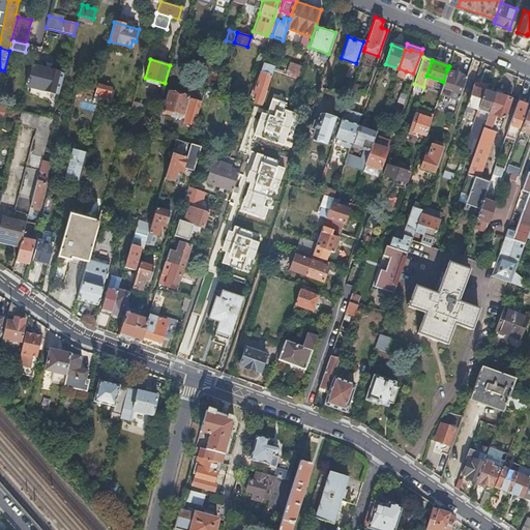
[(54,94),(58,95),(64,72),(59,71),(32,64),(29,78),(27,78),(26,83),(28,84),(27,85),(54,92),(54,94)]
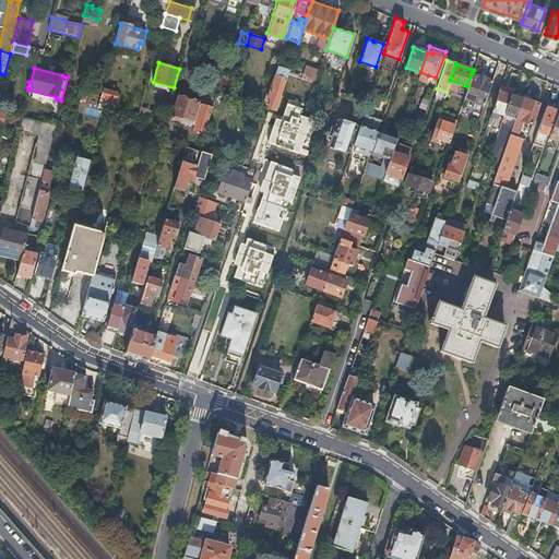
[(305,69),(301,78),(313,82),(317,72),(305,69)]
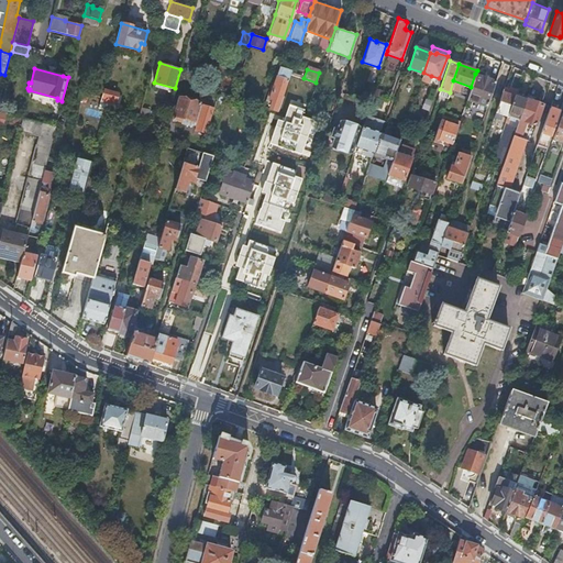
[(509,90),(515,92),(516,89),(520,75),(515,73),(510,85),(510,86),(510,87),(509,90)]
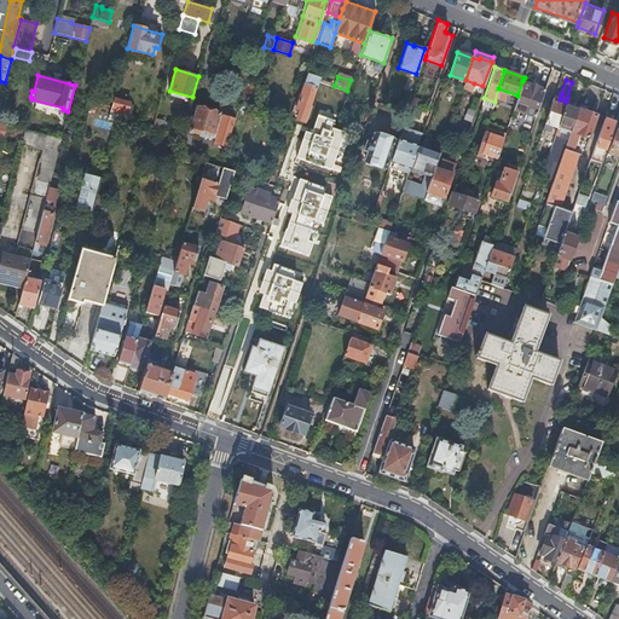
[(522,81),(518,96),(514,109),(536,116),(544,88),(522,81)]
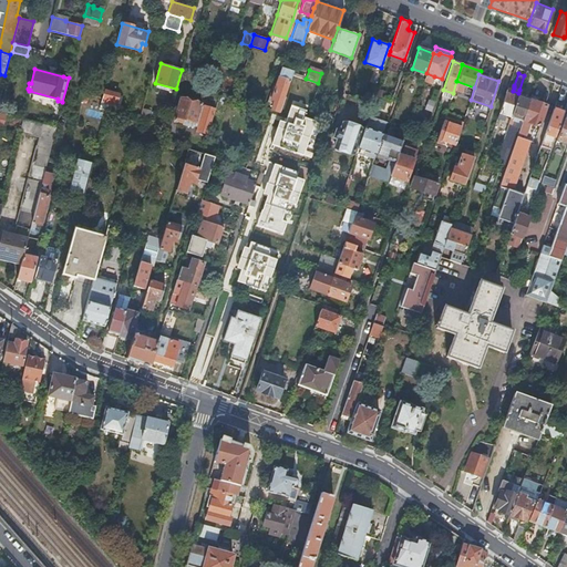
[(275,101),(271,109),(279,112),(280,106),(289,82),(290,80),(278,76),(270,99),(275,101)]
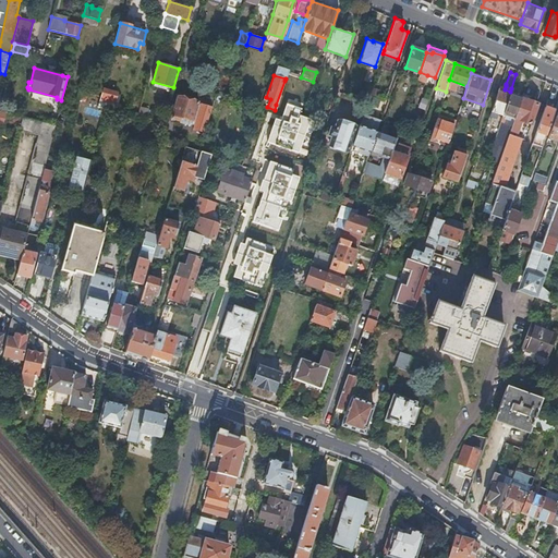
[(145,84),(143,95),(146,96),(149,96),(152,86),(145,84)]
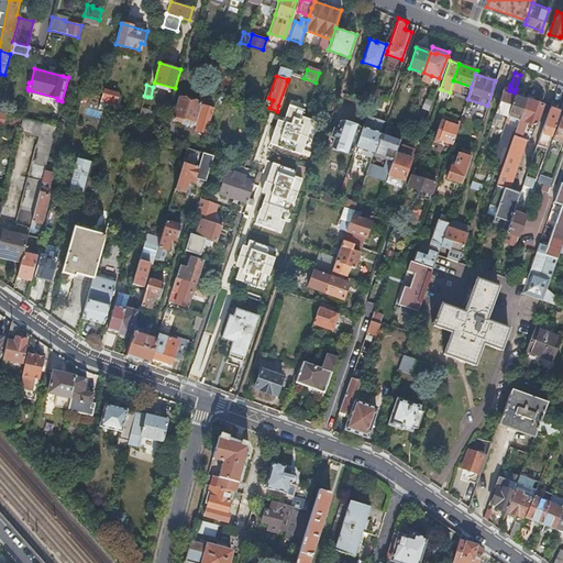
[(374,88),(372,95),(372,96),(387,101),(389,94),(374,88)]
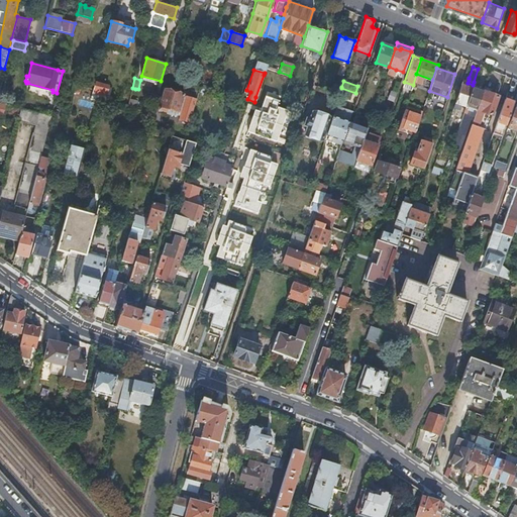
[(95,82),(93,89),(90,99),(97,101),(102,102),(103,103),(108,85),(95,82)]
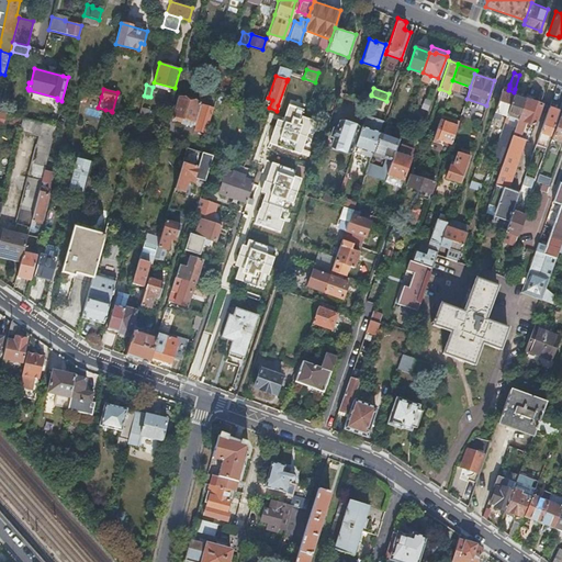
[(80,91),(78,99),(86,101),(88,93),(80,91)]
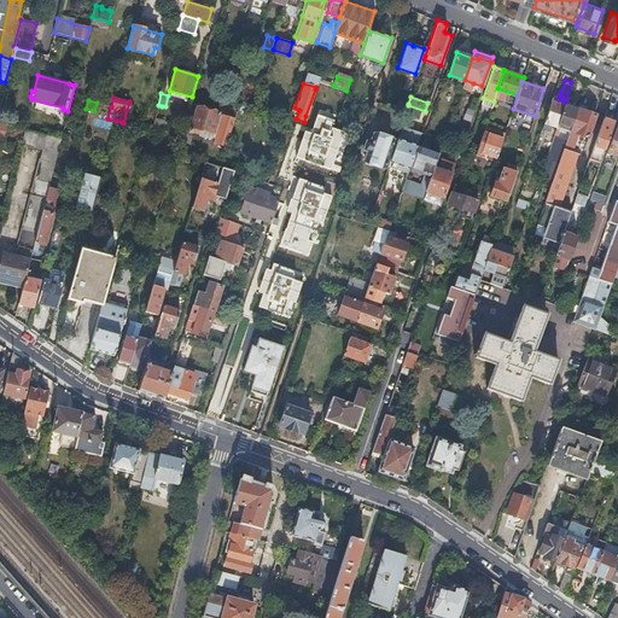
[(400,100),(397,109),(406,111),(408,105),(408,104),(400,100)]
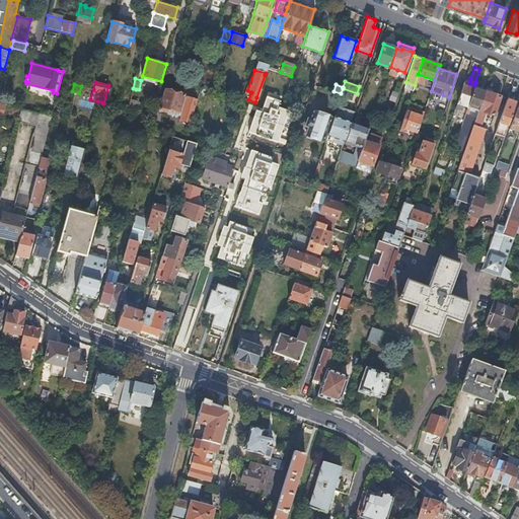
[(468,86),(462,84),(455,106),(457,107),(458,103),(467,106),(473,87),(468,86)]
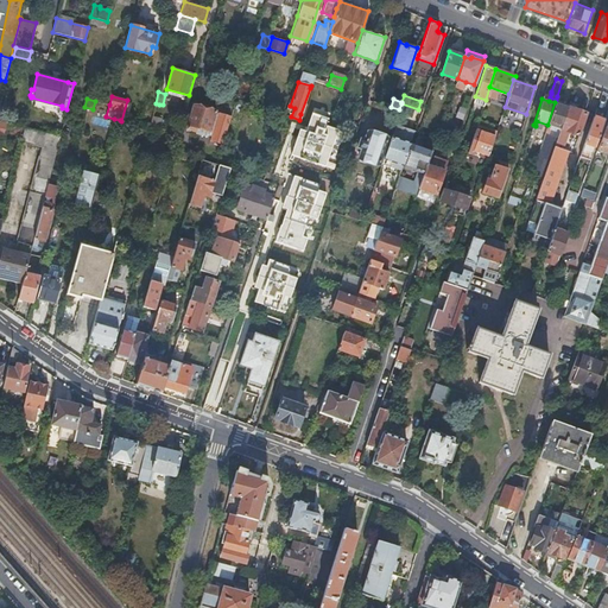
[(548,125),(559,130),(567,107),(555,102),(548,125)]
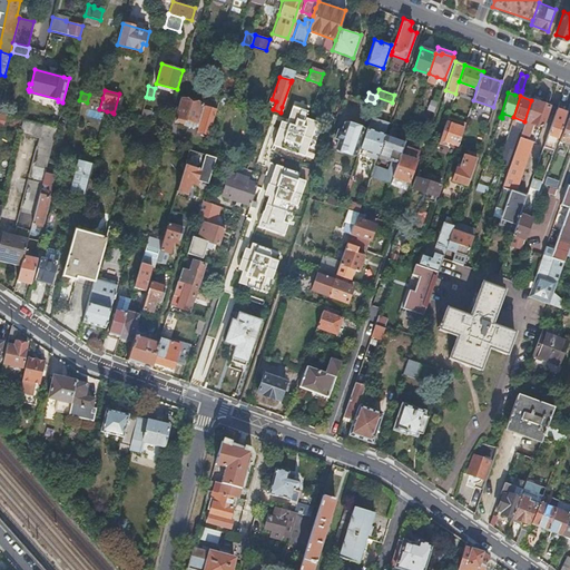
[(184,120),(196,124),(202,104),(180,98),(174,120),(183,124),(184,120)]
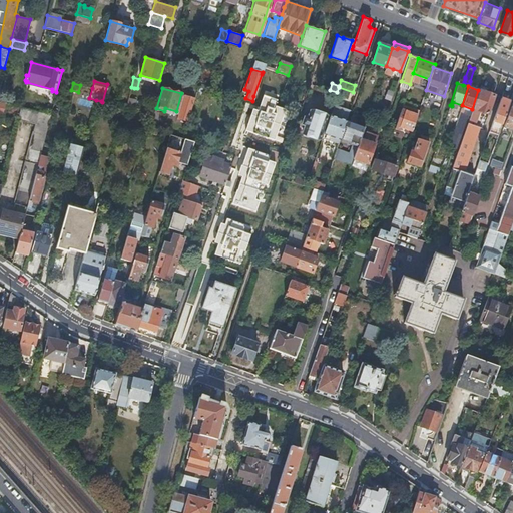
[(472,109),(468,120),(472,121),(475,122),(479,110),(488,113),(494,95),(479,89),(478,90),(472,109)]
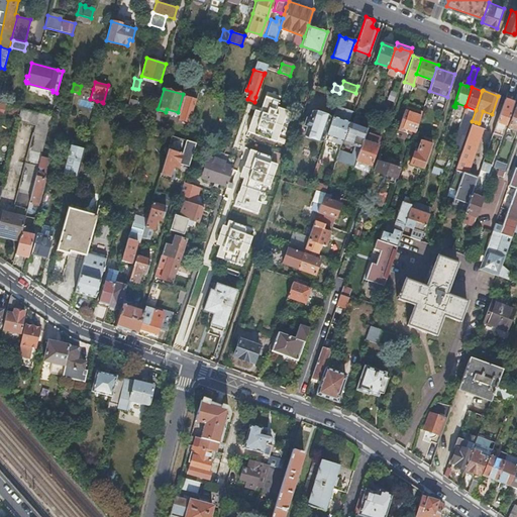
[(506,124),(513,101),(504,98),(496,121),(506,124)]
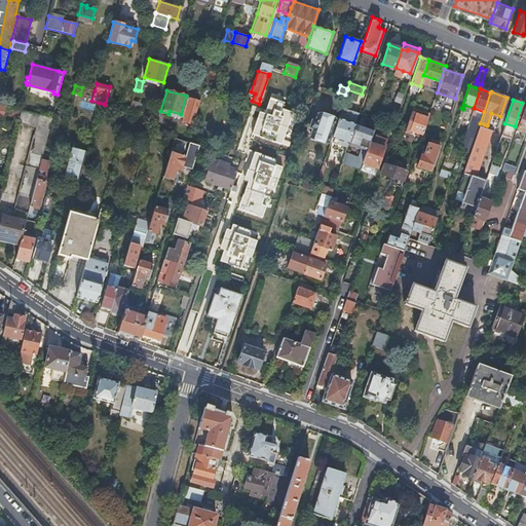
[(259,104),(252,101),(248,113),(255,116),(259,104)]
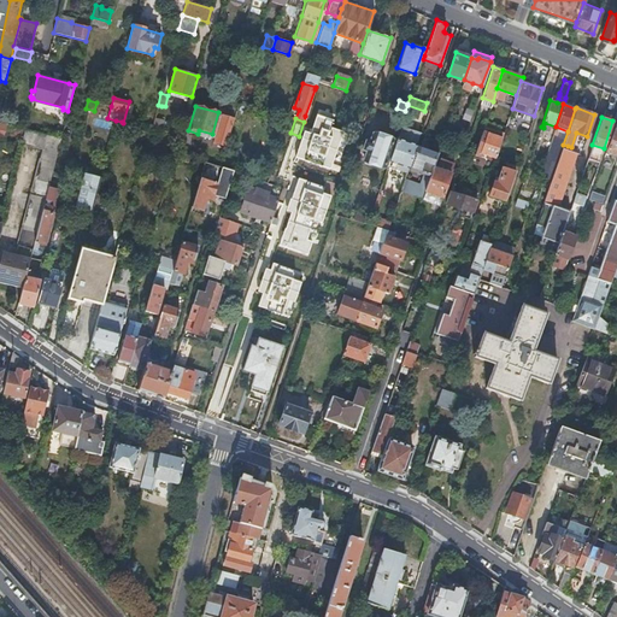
[(616,156),(616,125),(615,124),(605,152),(616,156)]
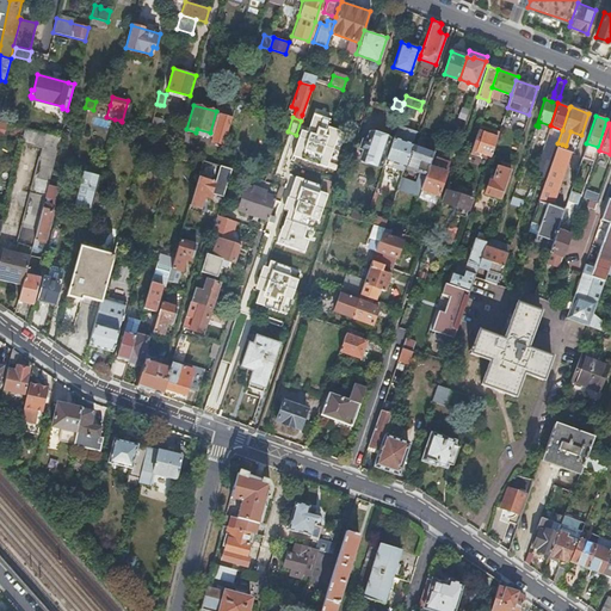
[(476,152),(491,156),(499,131),(480,124),(470,153),(475,155),(476,152)]
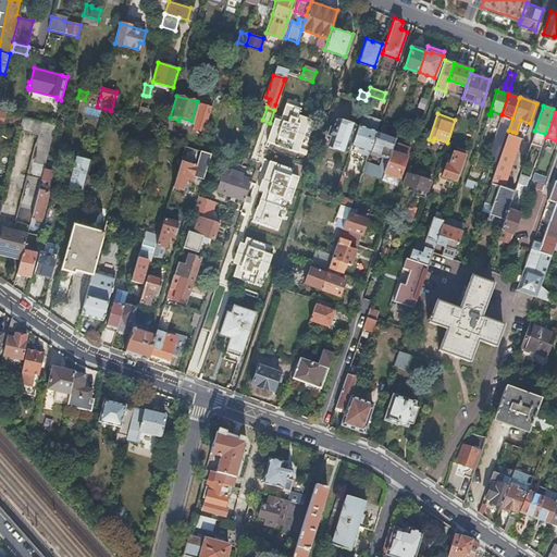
[(56,125),(22,116),(20,130),(38,135),(36,144),(35,143),(14,221),(15,221),(29,225),(32,218),(44,168),(56,125)]
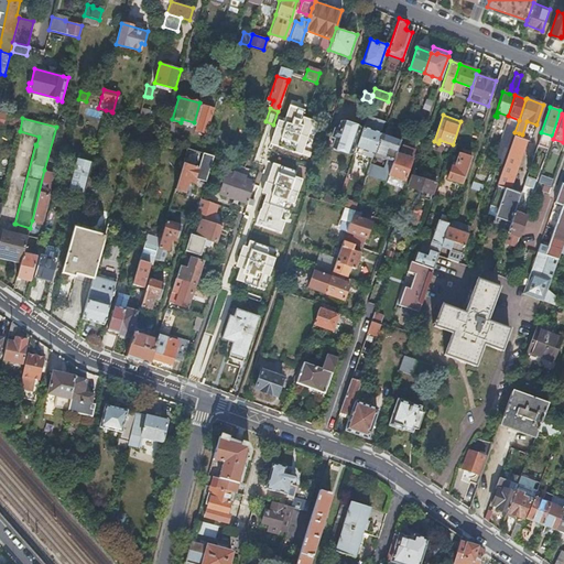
[(335,138),(332,145),(351,152),(359,128),(340,121),(337,130),(334,129),(332,137),(335,138)]
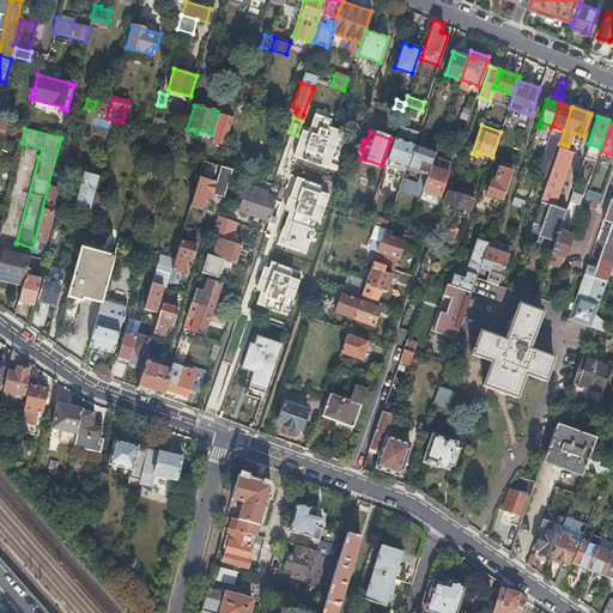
[(394,138),(386,161),(405,167),(413,144),(394,138)]
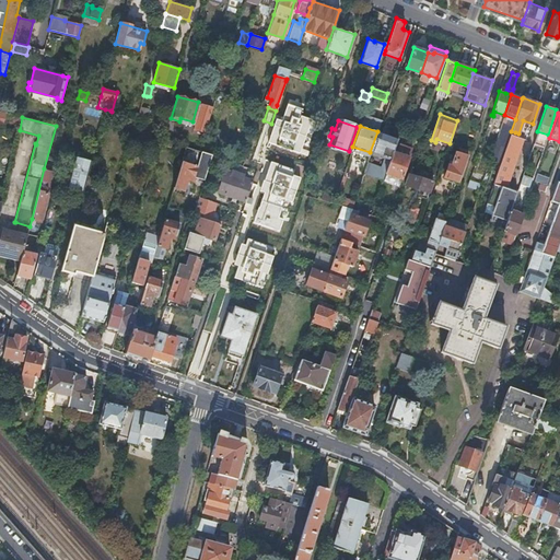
[(509,212),(510,210),(516,191),(505,188),(522,138),(514,136),(515,132),(511,131),(487,205),(509,212)]
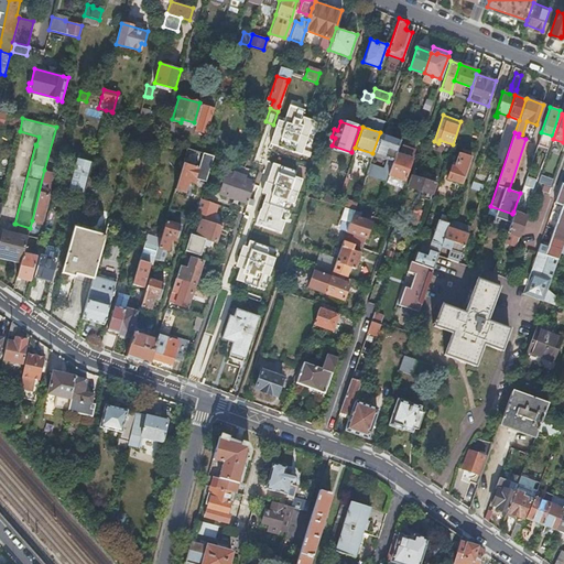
[(391,136),(384,133),(383,133),(380,143),(387,145),(391,136)]
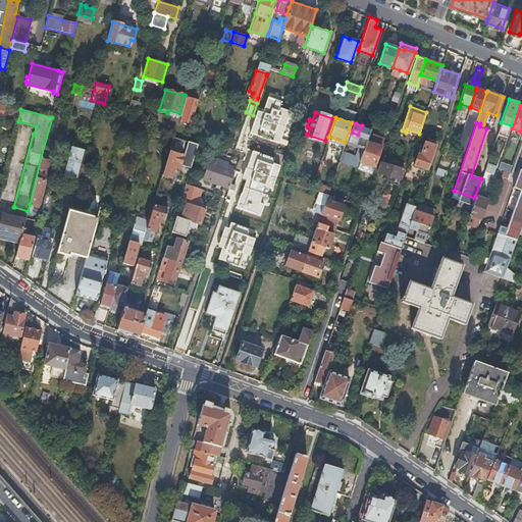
[(162,126),(159,136),(170,139),(174,127),(163,124),(162,126)]
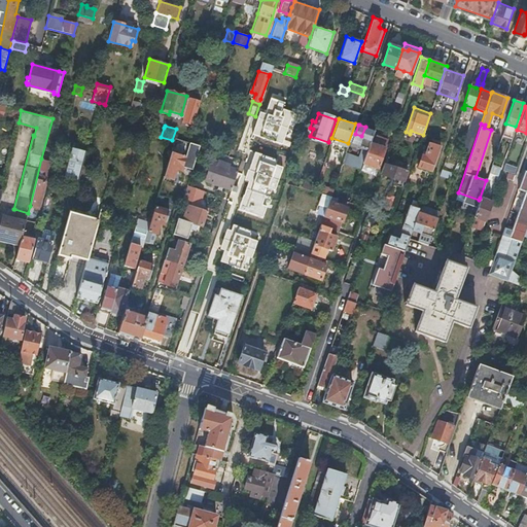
[(468,126),(455,165),(459,166),(472,127),(468,126)]
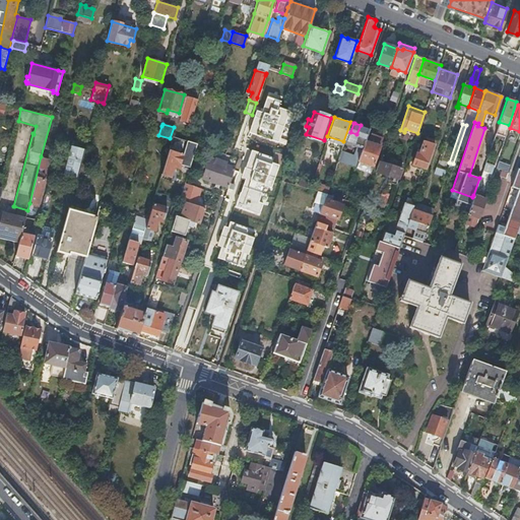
[(358,159),(373,166),(382,137),(368,133),(365,141),(364,142),(361,152),(358,159)]
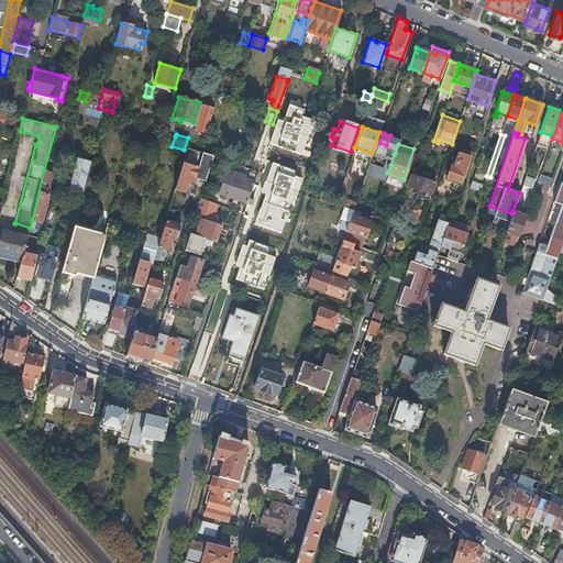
[(181,162),(174,188),(184,191),(187,181),(192,183),(194,177),(195,177),(195,178),(206,181),(210,167),(213,158),(213,155),(202,152),(198,167),(198,166),(181,162)]
